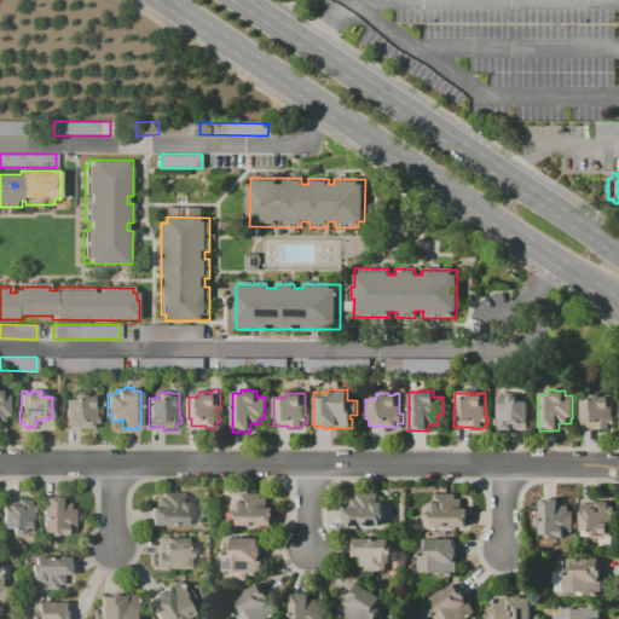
[(96,394),(96,416),(98,416),(98,423),(92,423),(92,429),(81,429),(81,427),(65,427),(65,399),(75,399),(75,394),(85,394),(85,397),(88,397),(88,394),(96,394)]
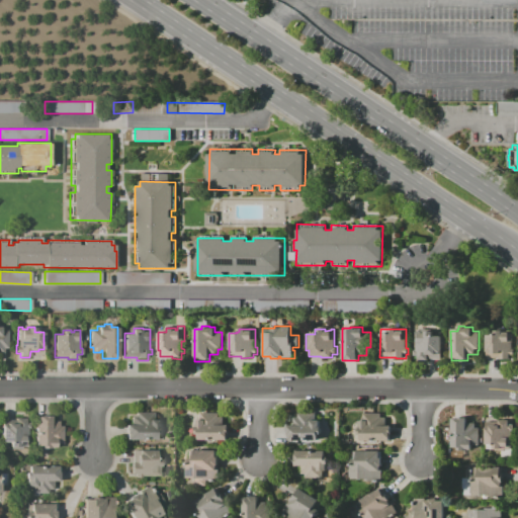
[(441,359),(442,336),(435,336),(435,331),(423,330),(423,333),(419,333),(419,331),(416,331),(415,350),(413,350),(413,356),(417,356),(417,360),(428,360),(428,359),(441,359)]
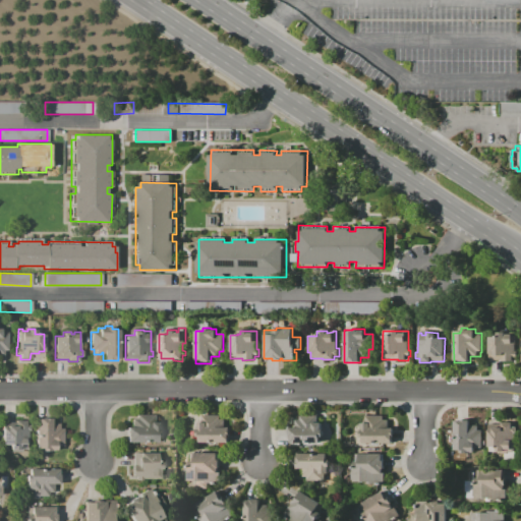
[(488,336),(498,336),(498,332),(507,332),(507,334),(512,334),(512,332),(515,332),(515,334),(516,334),(516,346),(515,346),(515,351),(517,351),(517,357),(513,357),(513,360),(502,361),(502,359),(488,359),(488,336)]
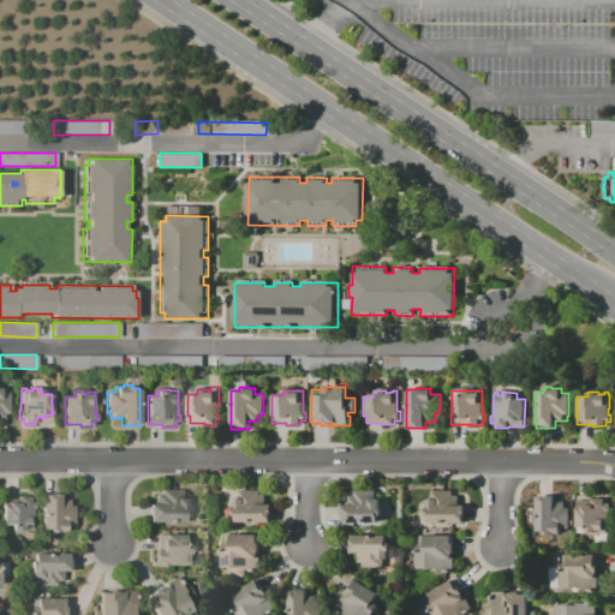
[(149,523),(185,523),(185,515),(187,515),(187,505),(186,505),(186,497),(184,497),(184,489),(161,489),(161,495),(155,495),(155,502),(151,502),(151,503),(148,503),(148,515),(149,515),(149,523)]
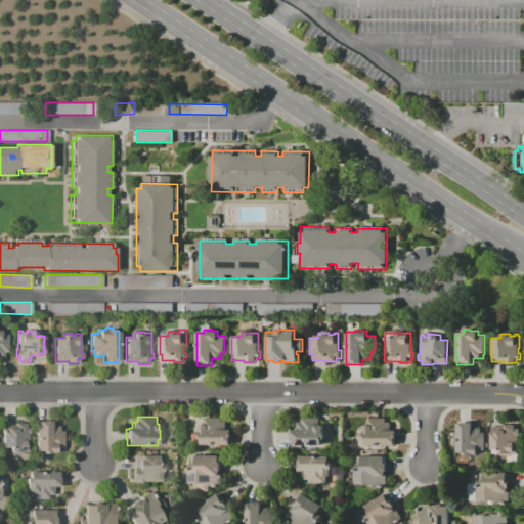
[(201,445),(230,445),(230,440),(231,440),(231,429),(226,429),(226,421),(221,421),(221,418),(207,418),(207,425),(199,425),(199,430),(199,440),(201,440),(201,445)]
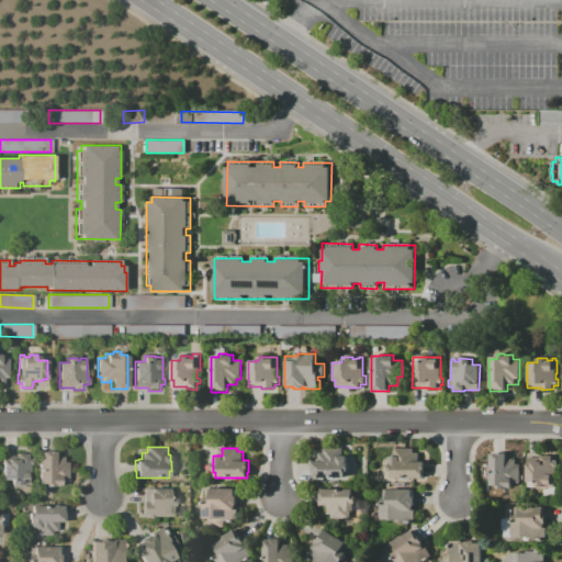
[(313,479),(345,479),(345,472),(348,472),(348,462),(347,462),(347,456),(343,456),(343,448),(323,448),(323,452),(317,452),(317,460),(312,460),(312,471),(313,471),(313,479)]
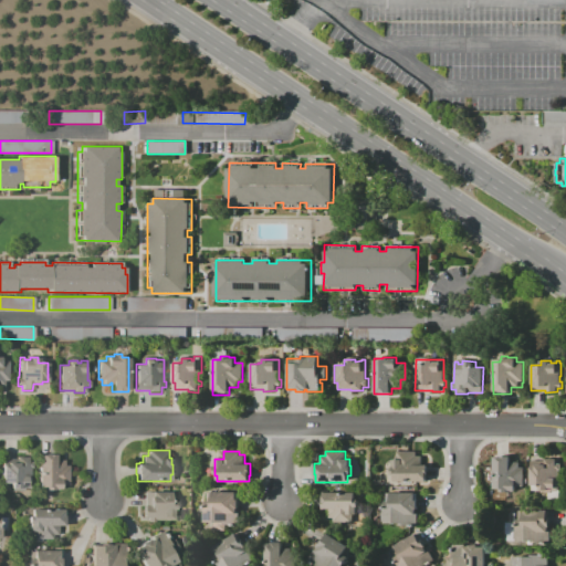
[(394,481),(426,482),(426,463),(421,463),(421,456),(416,456),(416,451),(402,451),(402,458),(392,458),(392,467),(390,467),(390,474),(395,474),(394,481)]
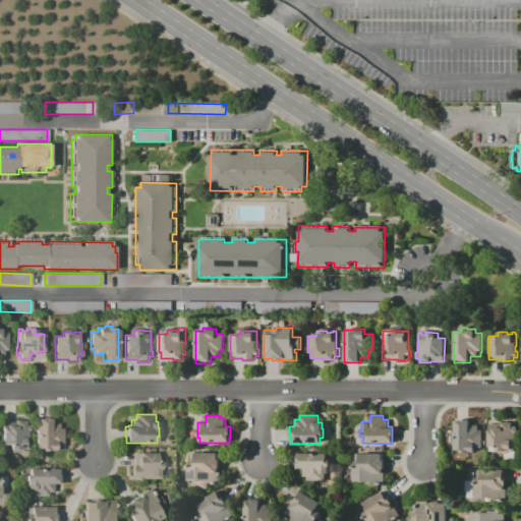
[(36,419),(36,448),(42,448),(42,451),(56,451),(57,447),(64,447),(64,428),(59,428),(59,424),(51,424),(51,419),(36,419)]
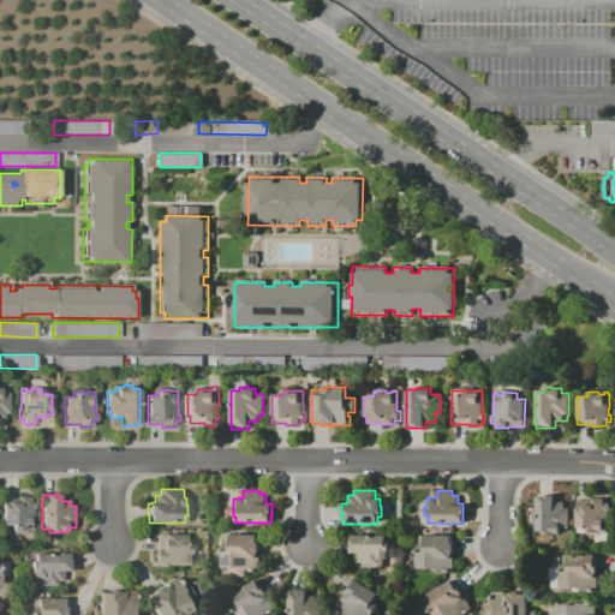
[(1,506),(1,525),(12,525),(12,533),(34,533),(33,511),(35,511),(35,502),(31,502),(31,496),(17,496),(18,502),(7,503),(7,505),(1,505),(1,506)]
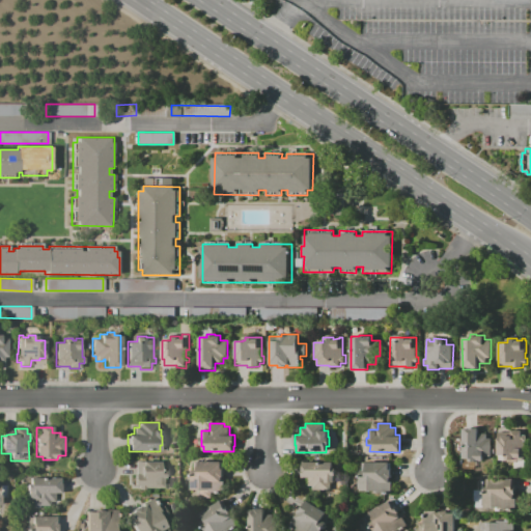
[(465,429),(465,458),(472,458),(472,462),(479,462),(479,459),(485,459),(485,456),(494,456),(494,439),(488,439),(488,434),(480,434),(480,429),(465,429)]
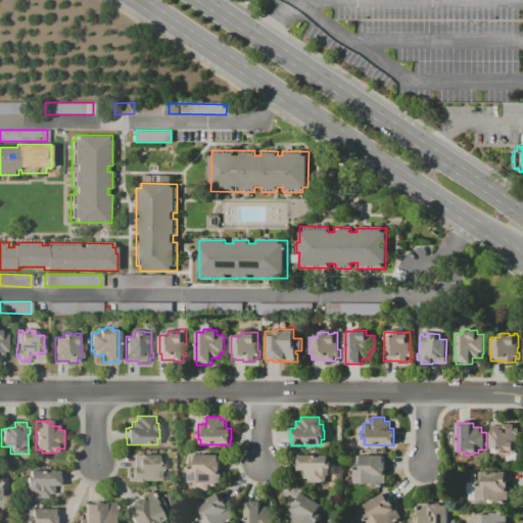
[(491,432),(492,448),(501,448),(501,456),(512,456),(512,453),(518,453),(518,435),(520,435),(520,429),(516,429),(516,424),(505,424),(505,429),(497,429),(497,432),(491,432)]
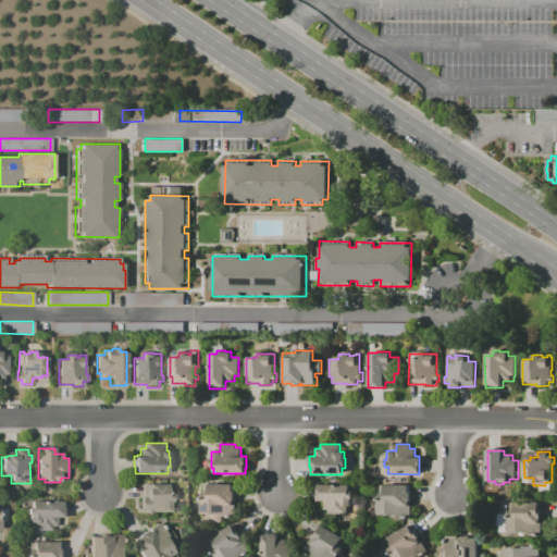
[(141,509),(148,509),(148,515),(152,515),(152,511),(174,511),(174,506),(175,506),(175,492),(169,492),(169,484),(143,484),(143,498),(141,498),(141,509)]
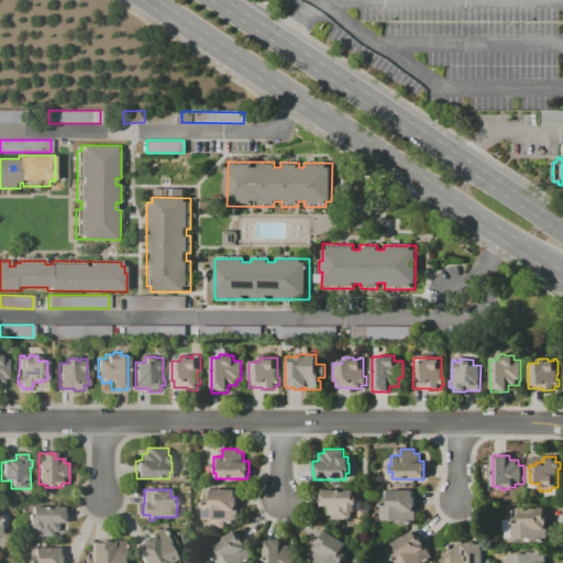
[(212,489),(236,489),(236,496),(239,496),(239,505),(236,505),(236,509),(240,509),(240,522),(227,522),(227,529),(213,528),(213,520),(205,520),(206,498),(212,498),(212,489)]
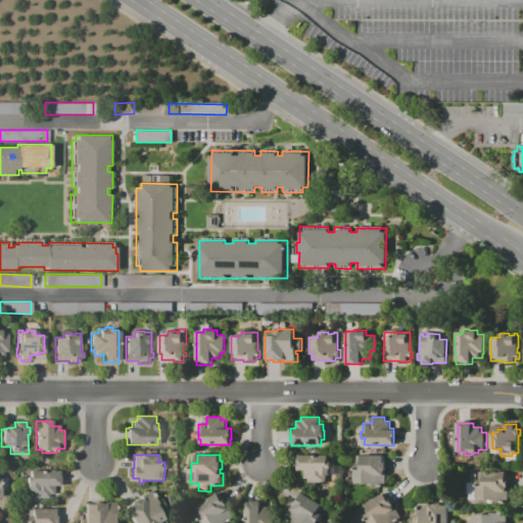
[(298,455),(329,456),(329,462),(332,462),(331,469),(330,469),(330,476),(326,476),(326,483),(308,483),(308,479),(303,479),(303,471),(297,471),(298,455)]
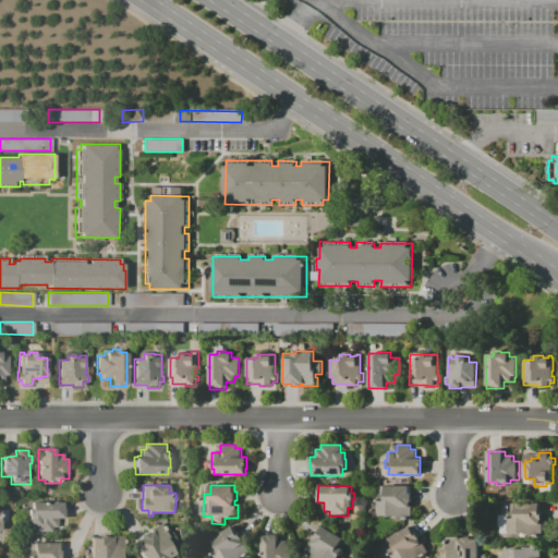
[(385,486),(410,486),(410,494),(412,494),(412,502),(410,502),(410,506),(412,506),(411,519),(395,519),(395,516),(384,516),(384,517),(377,517),(377,506),(378,506),(378,502),(377,502),(377,498),(378,498),(378,495),(384,495),(385,486)]
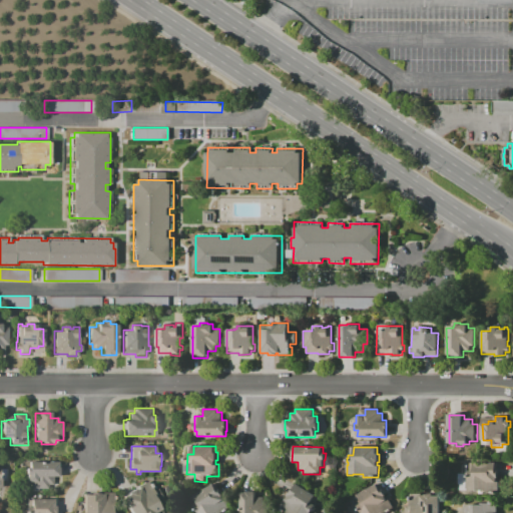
[(30,461),(56,461),(56,478),(52,478),(52,485),(48,485),(48,490),(31,490),(31,482),(26,482),(26,475),(25,475),(25,469),(29,469),(30,461)]
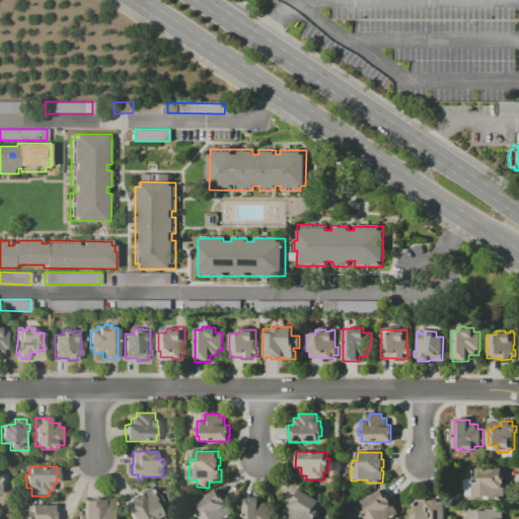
[(472,497),(483,497),(483,500),(488,500),(488,499),(497,498),(497,500),(505,500),(505,478),(504,478),(504,474),(503,474),(503,468),(480,468),(480,476),(472,476),(472,497)]
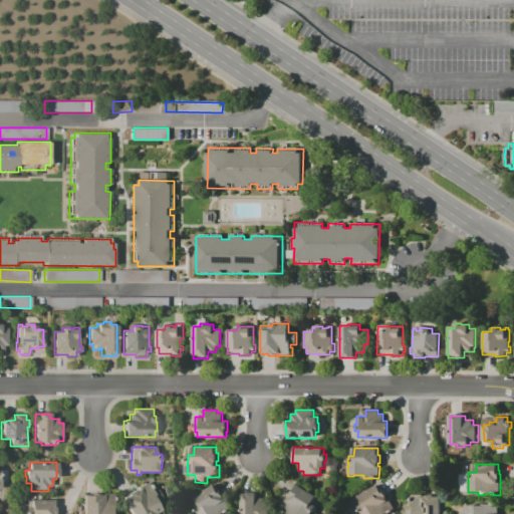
[(122,498),(131,513),(153,513),(161,510),(158,503),(164,500),(158,490),(153,492),(150,488),(152,487),(150,484),(149,484),(148,483),(147,482),(138,486),(139,488),(135,491),(134,490),(126,494),(127,496),(122,498)]
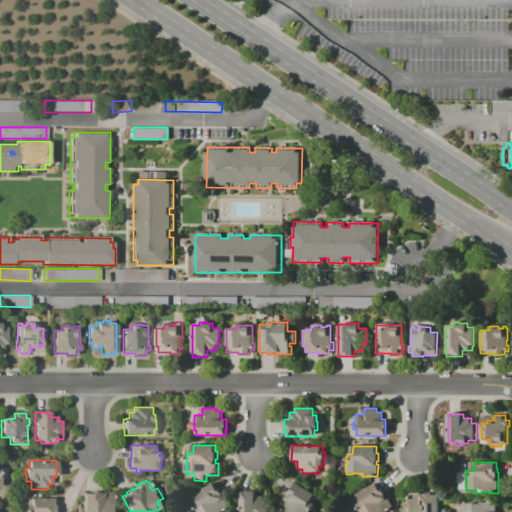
[(199,511),(189,497),(213,482),(218,490),(219,489),(223,495),(222,496),(229,507),(221,511),(199,511)]
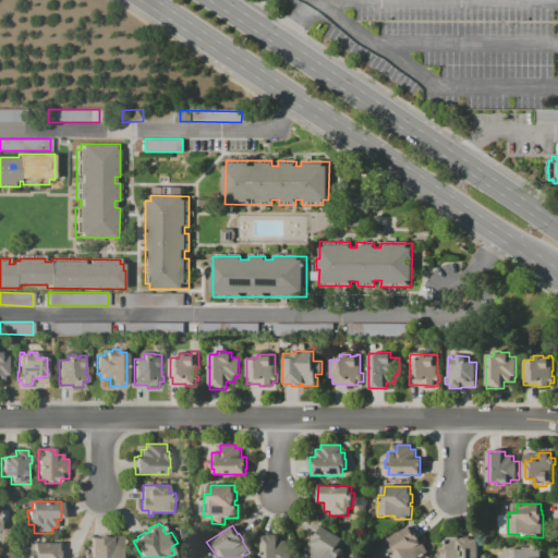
[(322,526),(343,540),(340,546),(343,548),(338,557),(314,557),(305,553),(312,540),(314,535),(316,536),(322,526)]
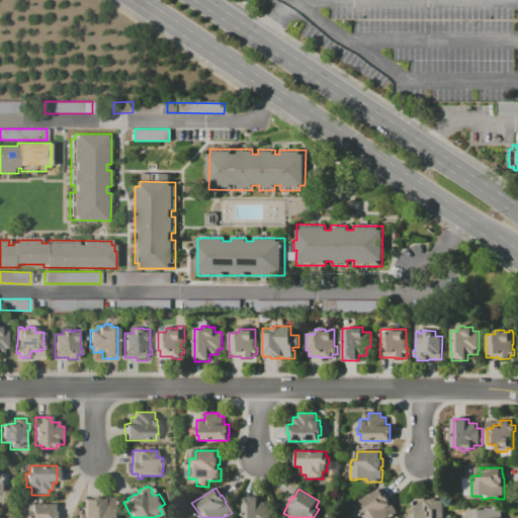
[(357,502),(380,489),(386,498),(387,496),(398,514),(390,517),(363,517),(361,514),(363,513),(357,502)]
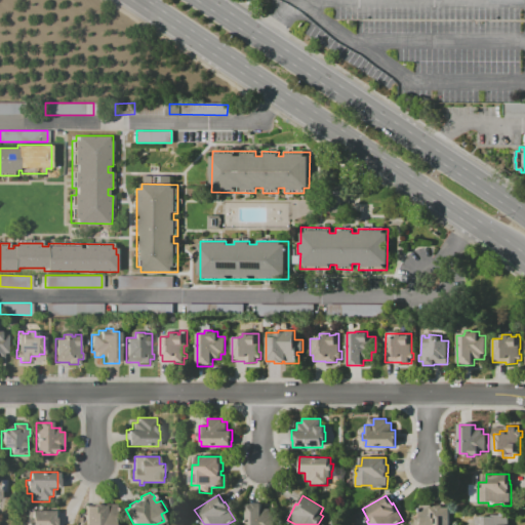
[(86,507),(86,524),(114,524),(114,503),(107,503),(107,506),(102,506),(102,505),(95,505),(95,507),(86,507)]
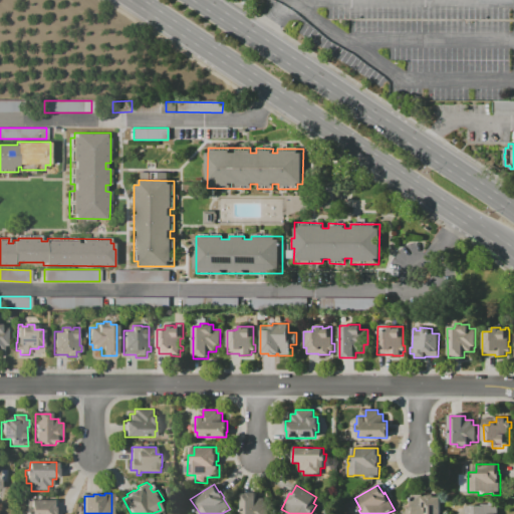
[(241,494),(241,513),(267,513),(267,504),(264,504),(264,498),(256,498),(256,493),(247,493),(241,494)]
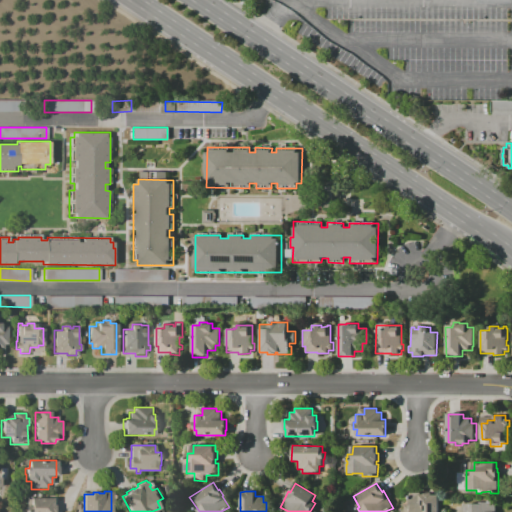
[(409,493),(420,493),(420,495),(423,495),(423,492),(439,492),(439,511),(402,511),(402,504),(409,504),(409,493)]
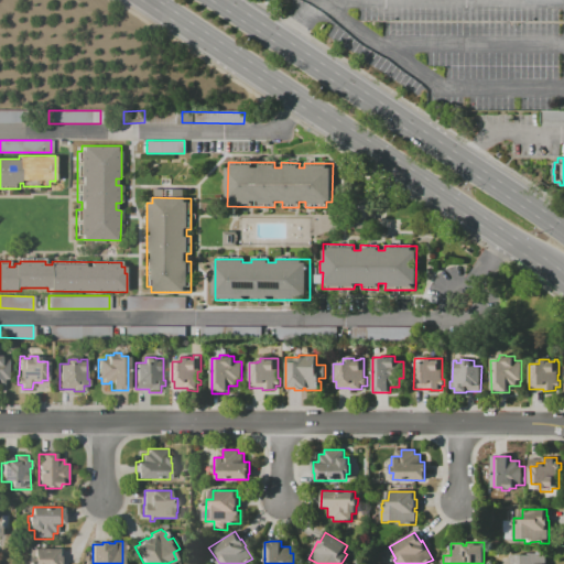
[(57,549),(57,556),(60,556),(60,563),(24,563),(33,563),(33,549),(57,549)]
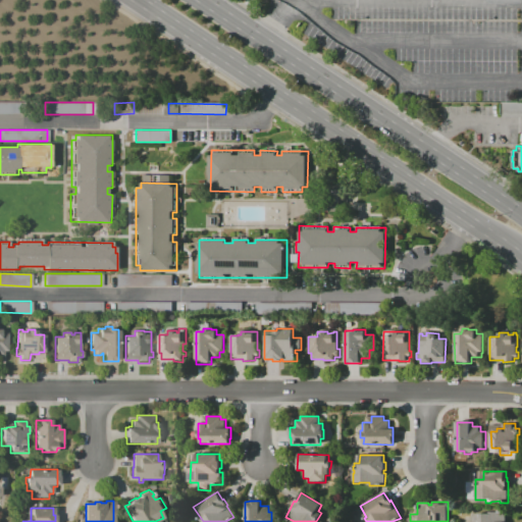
[(473,521),(473,514),(488,514),(488,512),(506,512),(506,521),(473,521)]
